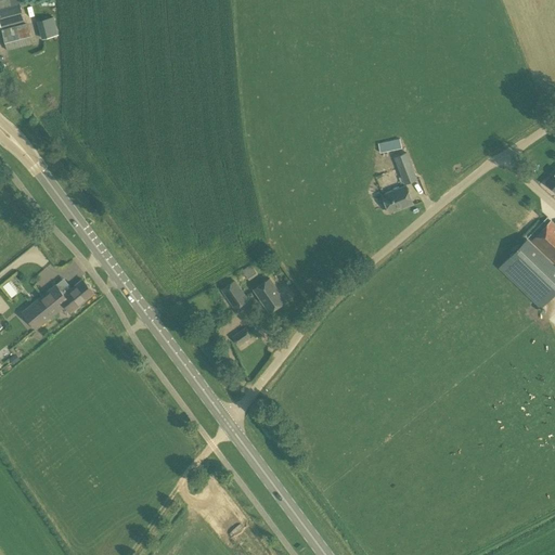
[(0,0),(0,26),(0,28),(24,21),(21,7),(27,4),(25,0),(0,0)]
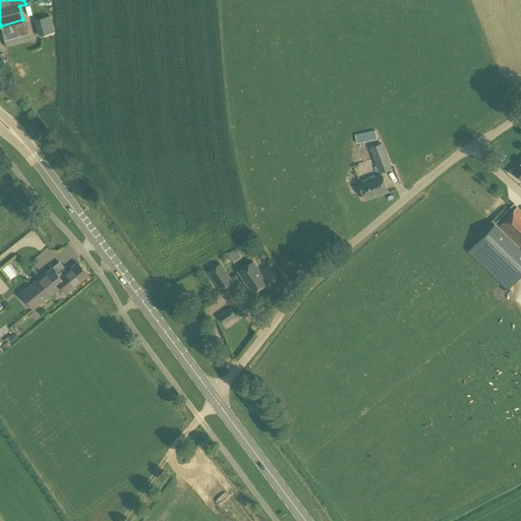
[(39,36),(54,33),(52,15),(36,18),(39,36)]
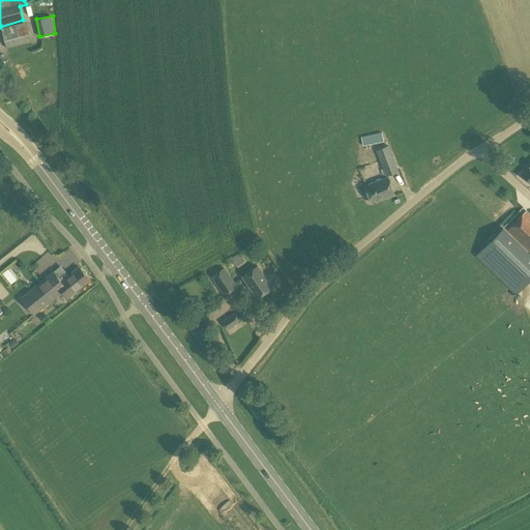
[(6,48),(30,40),(25,22),(1,29),(6,48)]
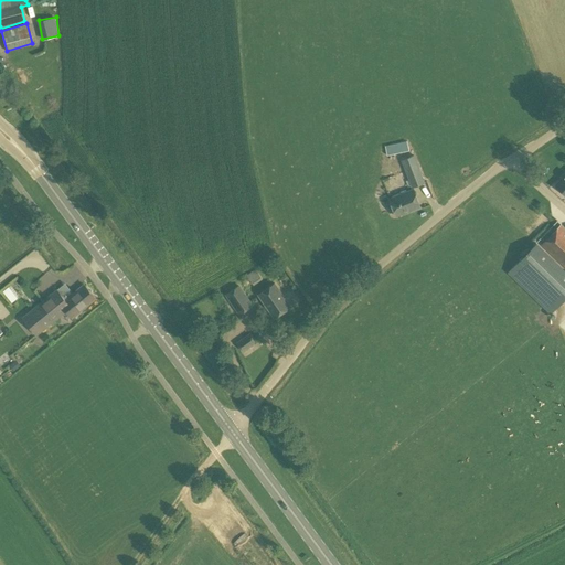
[(386,156),(408,151),(407,141),(385,146),(386,156)]
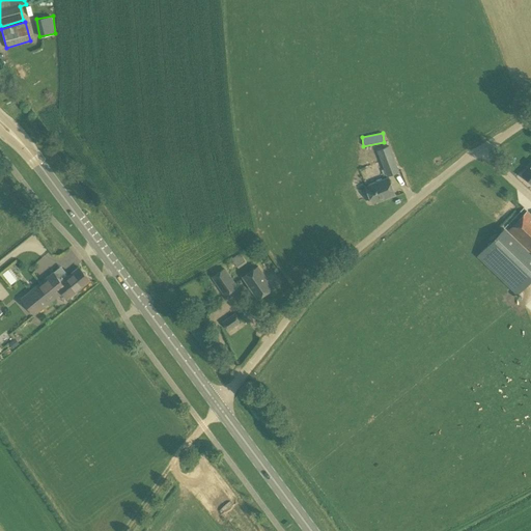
[(387,176),(399,172),(389,146),(376,150),(387,176)]
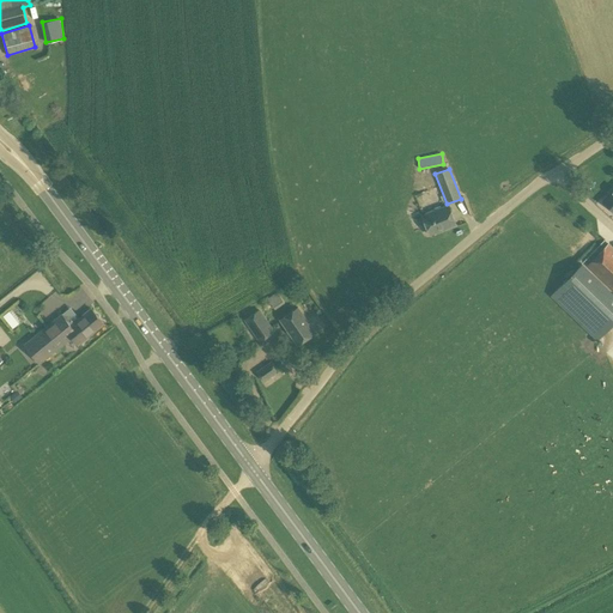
[(430,234),(455,224),(448,205),(423,216),(430,234)]
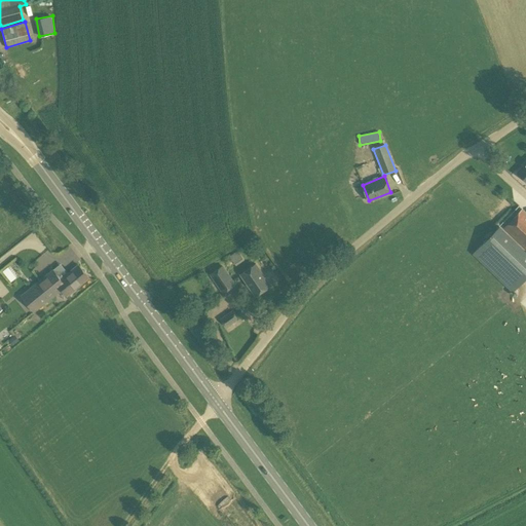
[(525,212),(522,209),(504,227),(525,247),(525,212)]
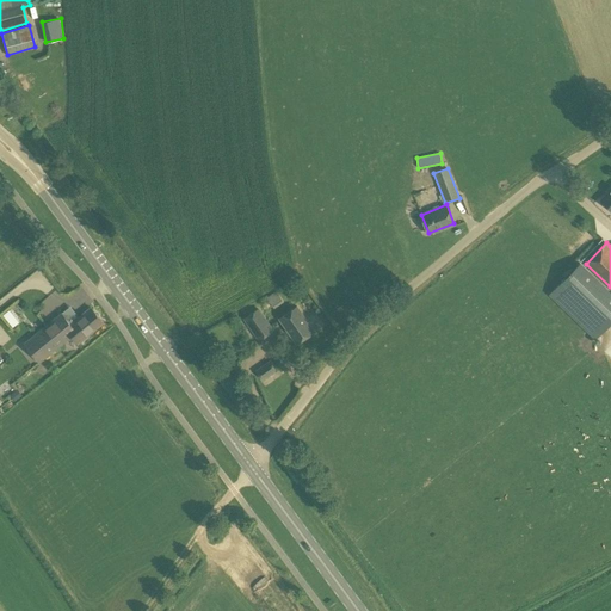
[(610,322),(610,306),(573,269),(548,295),(596,340),(610,322)]
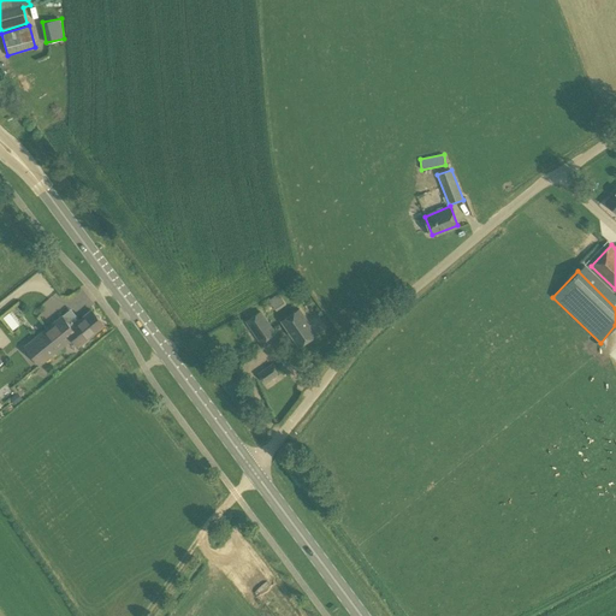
[(270,298),(277,309),(286,302),(279,292),(270,298)]
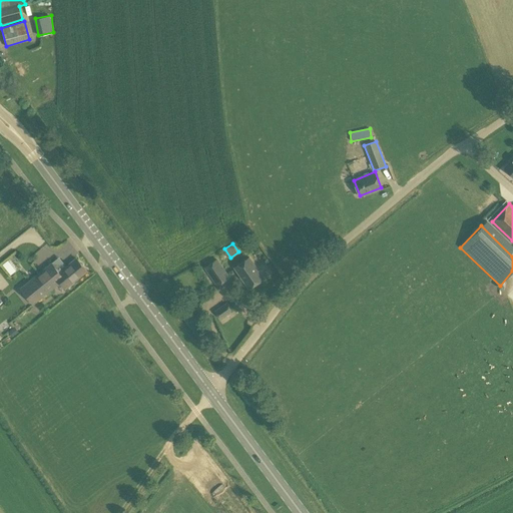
[(7,262),(7,271),(17,271),(18,253),(8,253),(8,262),(7,262)]
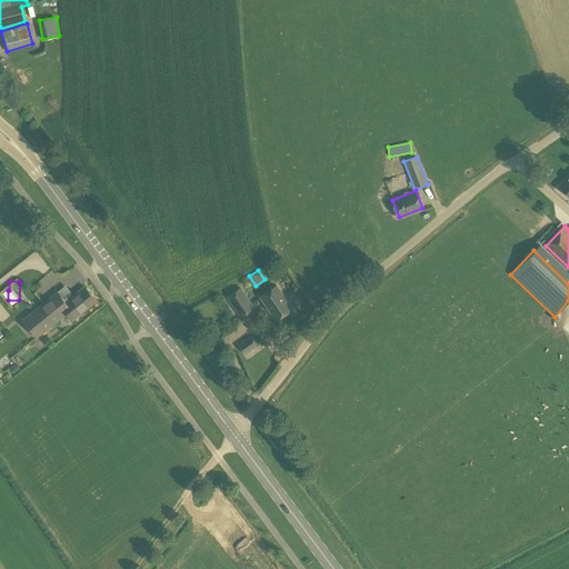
[(276,320),(292,309),(276,286),(260,297),(276,320)]
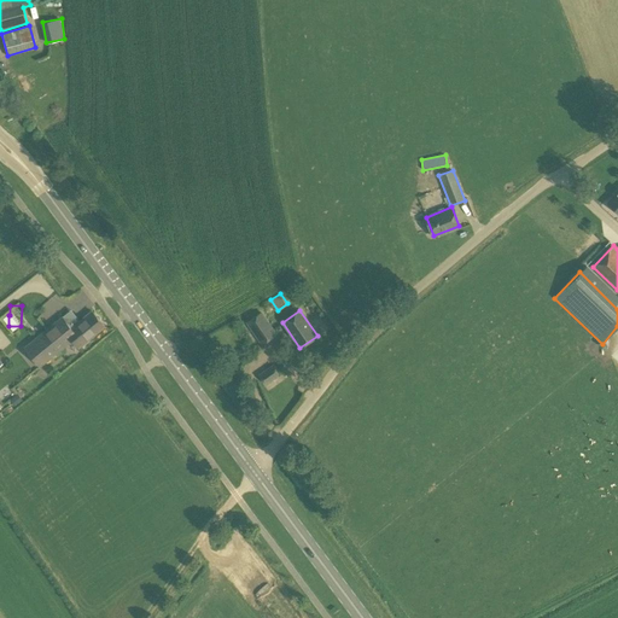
[(75,339),(73,340),(79,348),(105,327),(92,312),(71,328),(68,331),(75,339)]
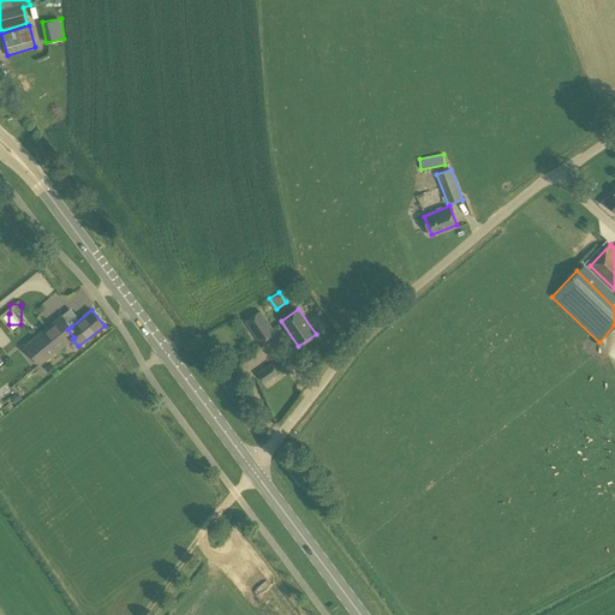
[(261,342),(274,333),(260,311),(246,321),(261,342)]
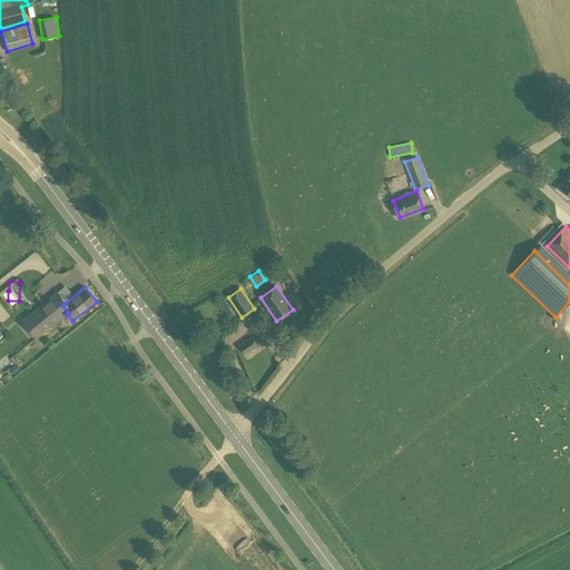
[(62,305),(66,303),(58,293),(58,292),(22,321),(37,338),(67,314),(69,313),(62,305)]
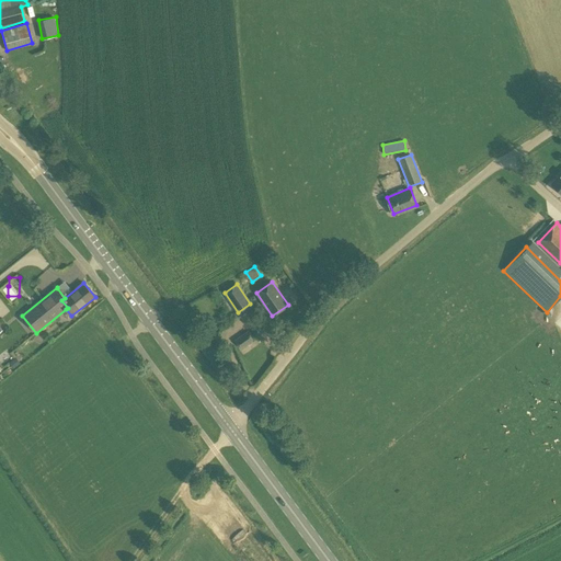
[(242,350),(254,341),(248,331),(235,340),(242,350)]
